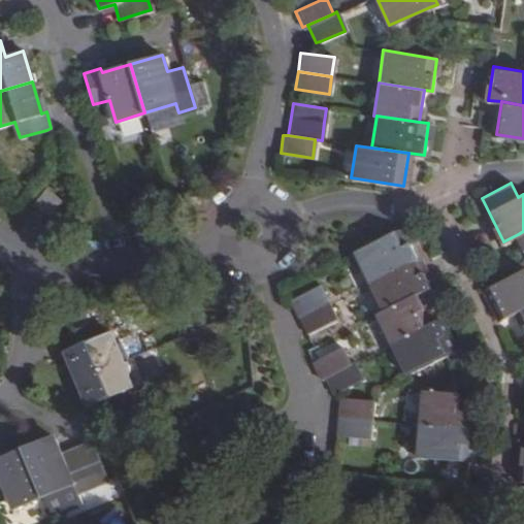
[(60,201),(45,188),(34,202),(48,216),(60,201)]
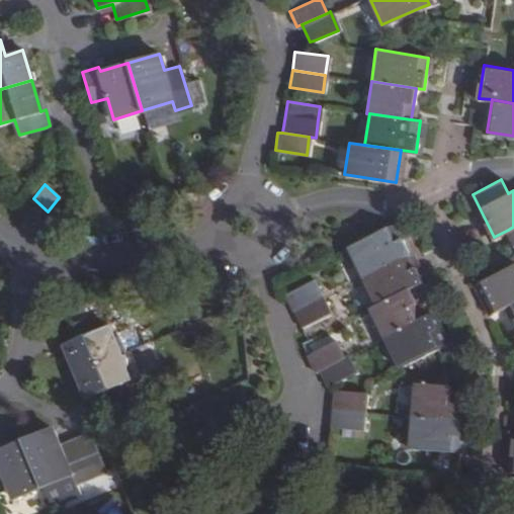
[(360,275),(407,253),(393,223),(346,247),(360,275)]
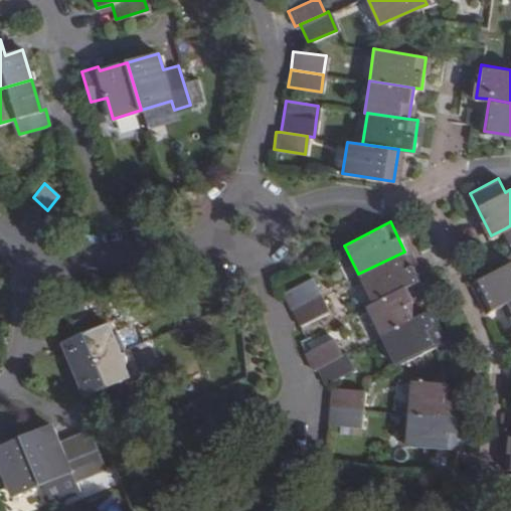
[(372,303),(405,287),(418,281),(404,251),(358,274),(372,303)]
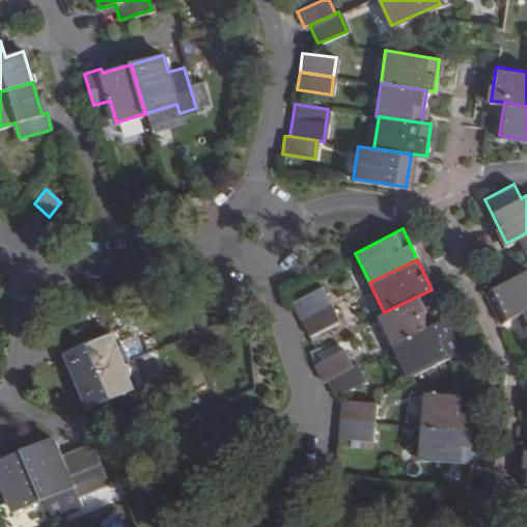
[(526,307),(526,271),(491,288),(506,319),(521,311),(526,307)]
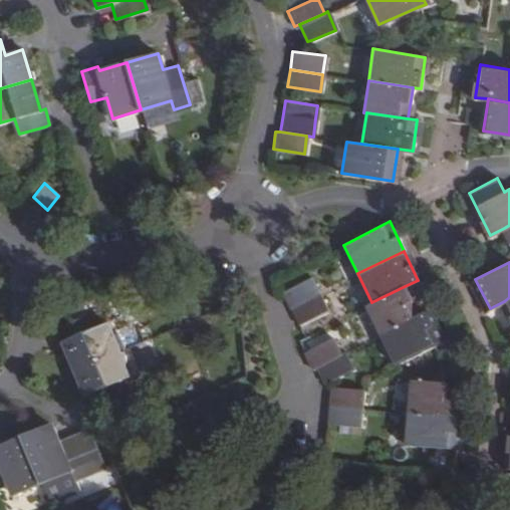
[(289,307),(317,293),(308,277),(281,290),(289,307)]
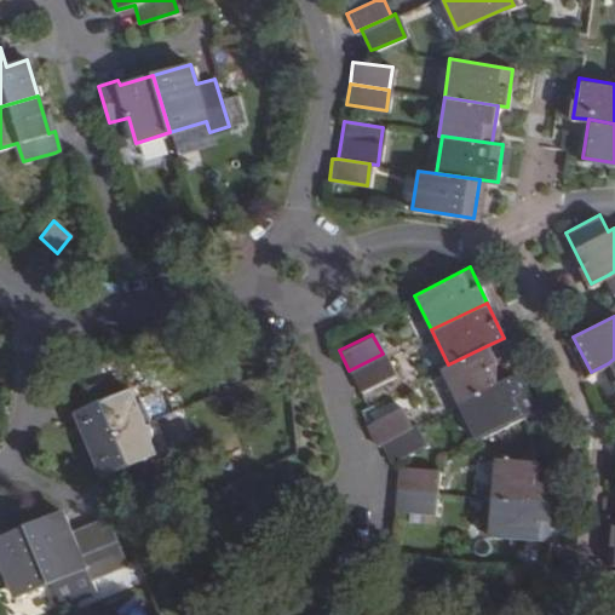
[(457,402),(505,379),(488,345),(448,365),(441,369),(457,402)]
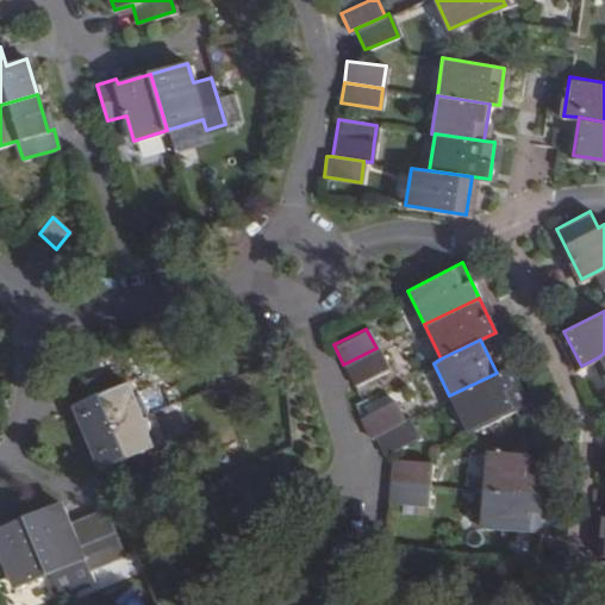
[(385,368),(376,348),(343,365),(351,384),(385,368)]
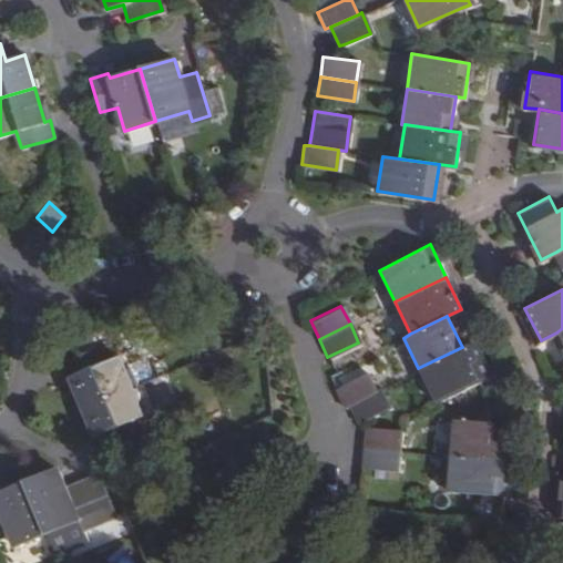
[(470,344),(462,347),(418,368),(434,400),(476,380),(485,376),(470,344)]
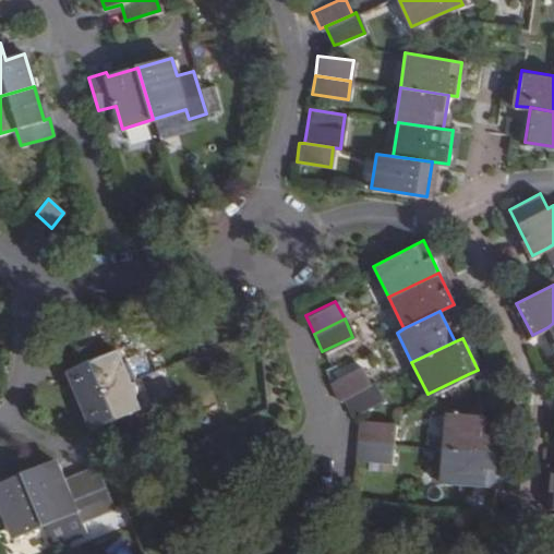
[(81,399),(129,378),(117,350),(97,358),(91,341),(58,356),(64,372),(69,371),(81,399)]
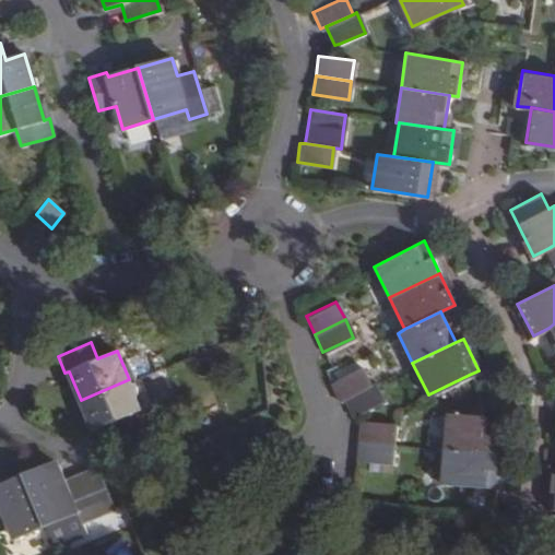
[(359,368),(329,382),(338,400),(342,398),(368,385),(359,368)]
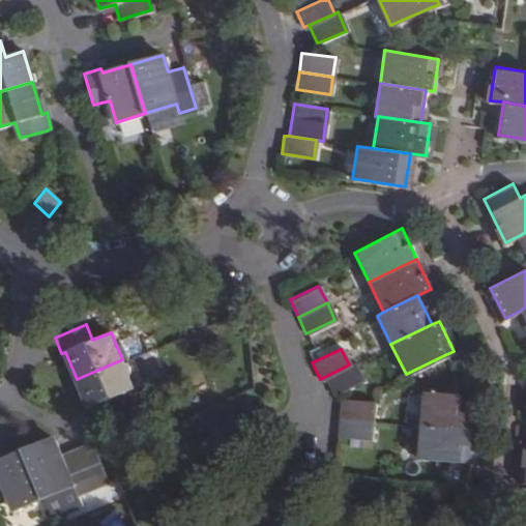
[(140,402),(122,359),(77,379),(88,406),(103,400),(109,414),(140,402)]
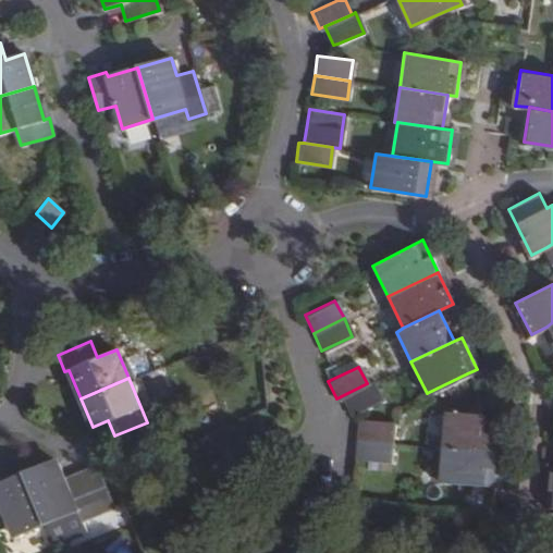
[(380,400),(371,382),(367,383),(341,396),(349,414),(372,403),(380,400)]
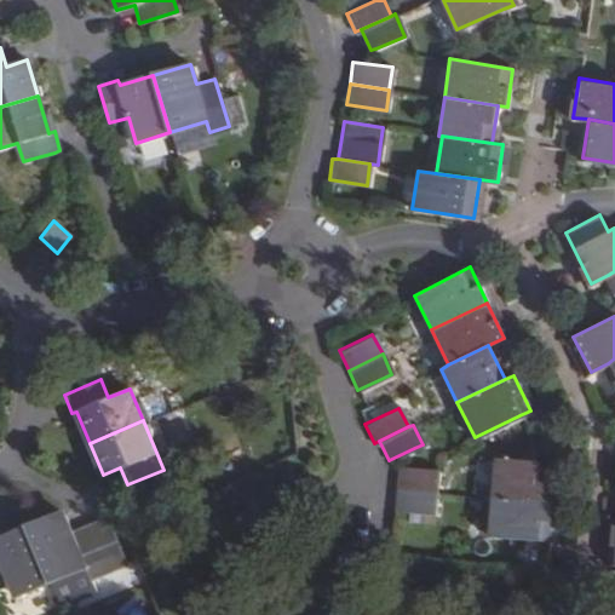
[(546,461),(527,459),(493,457),(489,495),(542,500),(546,461)]
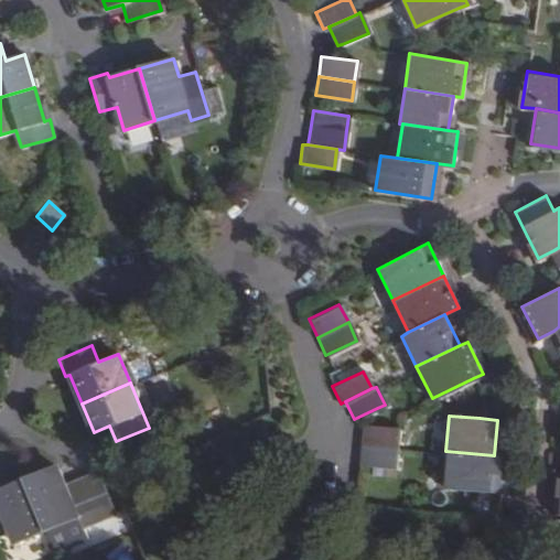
[(395,426),(376,423),(361,422),(359,444),(394,447),(395,426)]
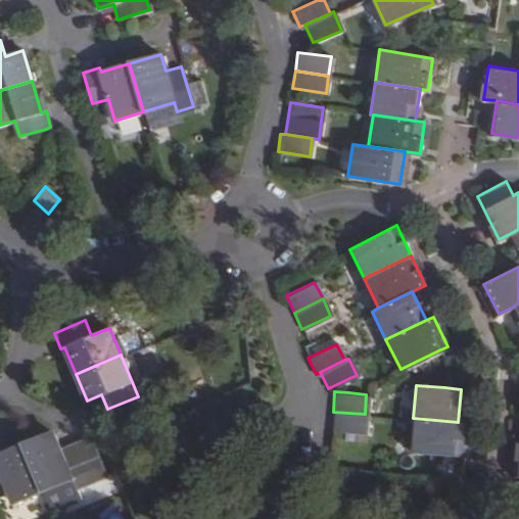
[(365,414),(333,412),(331,429),(364,432),(365,414)]
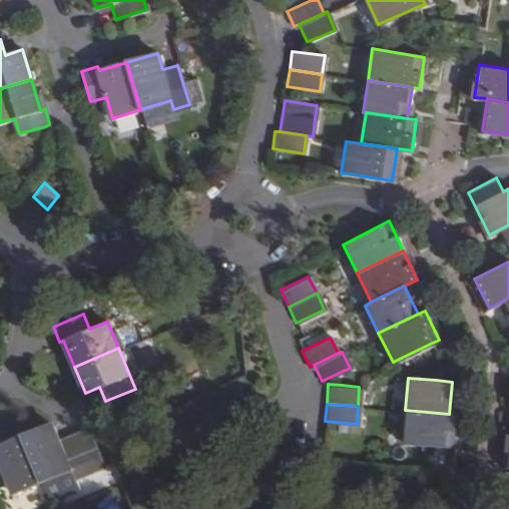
[(402,442),(454,447),(457,415),(449,414),(405,410),(402,442)]
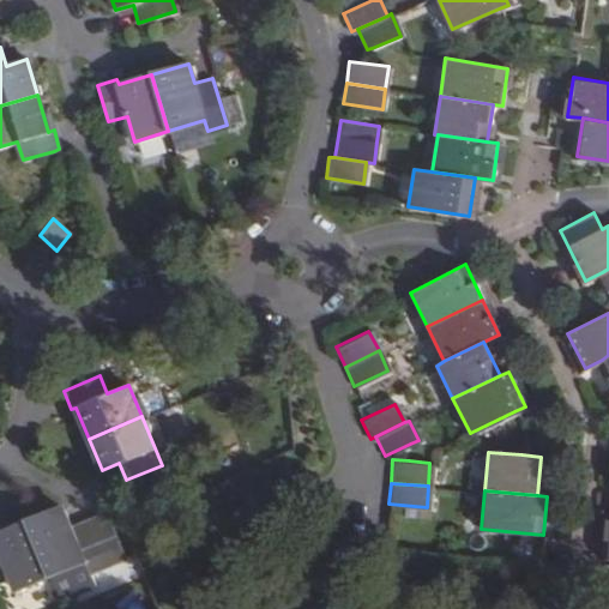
[(26,522),(49,576),(84,561),(88,571),(126,555),(110,522),(107,511),(71,526),(62,507),(26,522)]
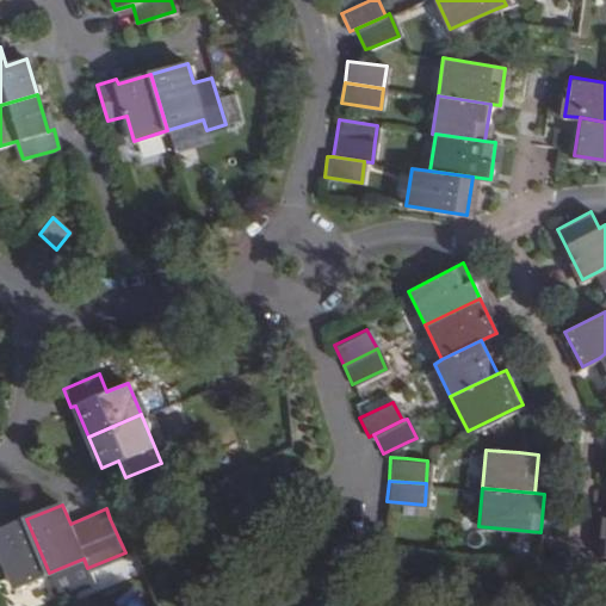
[(0,566),(6,563),(16,586),(49,573),(26,519),(0,530),(0,566)]
